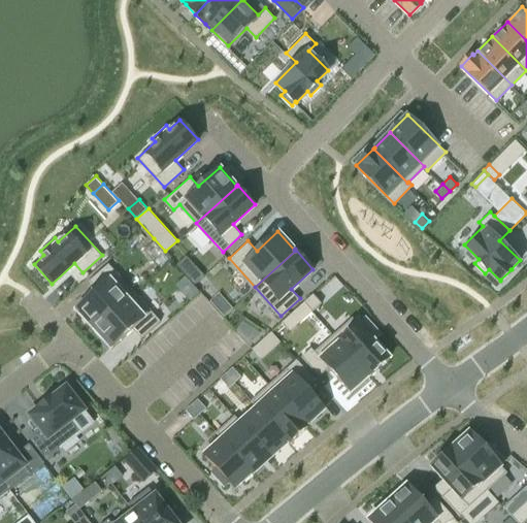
[(98,289),(77,308),(94,326),(94,327),(134,291),(108,262),(90,280),(98,289)]
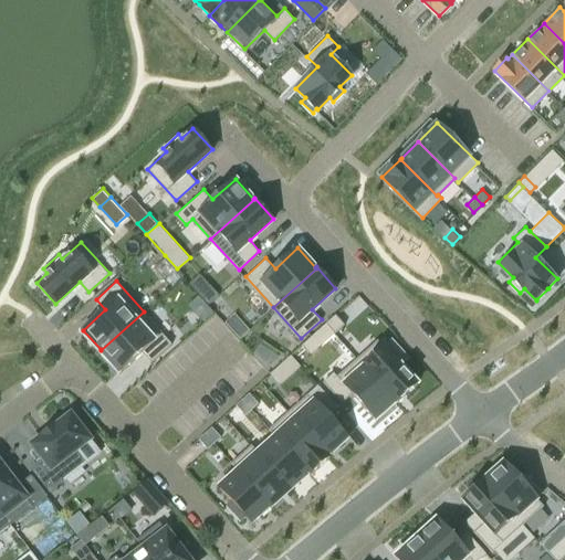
[(101,349),(100,350),(111,362),(111,361),(119,371),(142,350),(152,360),(171,342),(144,312),(101,350),(101,349)]
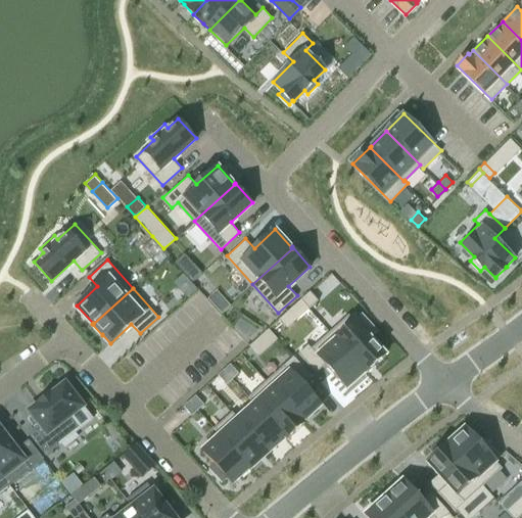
[(311,289),(301,297),(310,307),(319,298),(311,289)]
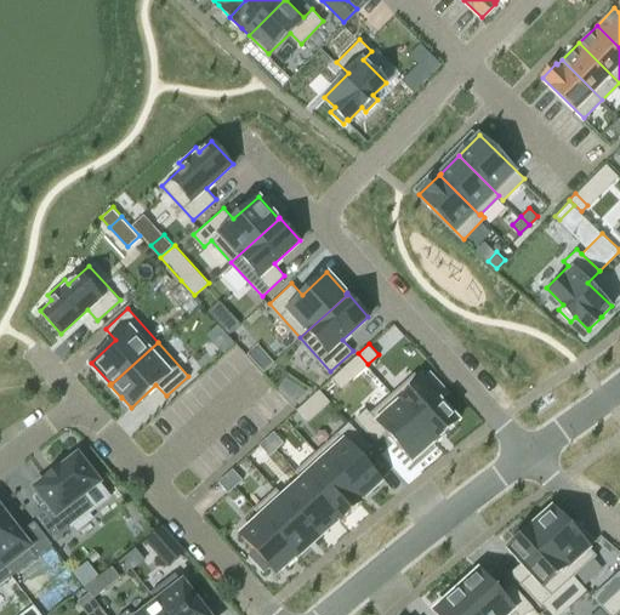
[(415,371),(392,392),(436,439),(434,439),(436,440),(459,420),(438,397),(445,391),(430,374),(422,380),(415,371)]
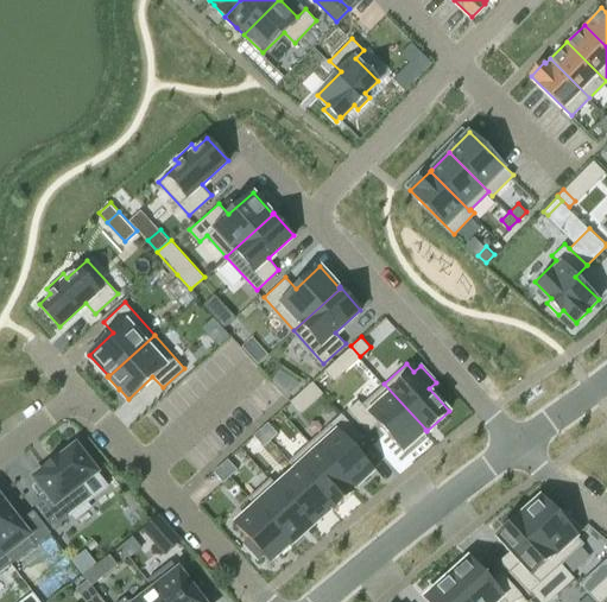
[(293,394),(301,406),(326,391),(318,379),(293,394)]
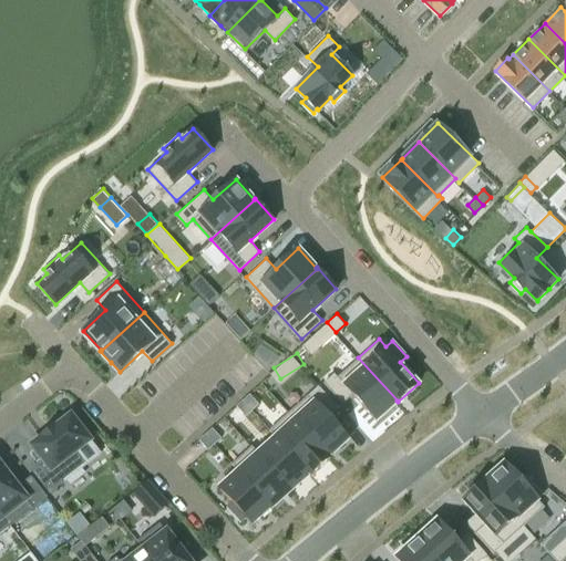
[(335,372),(323,381),(342,402),(353,393),(377,419),(397,401),(398,401),(358,357),(338,375),(335,372)]
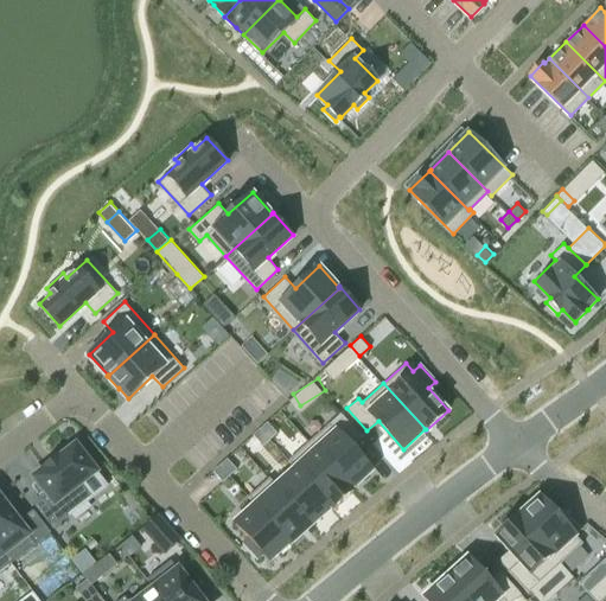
[(342,411),(310,440),(351,486),(352,486),(372,467),(351,443),(362,434),(342,411)]
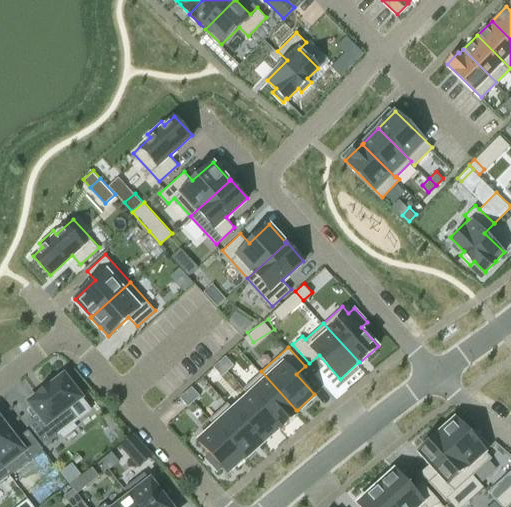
[(226,354),(220,359),(228,369),(234,363),(226,354)]
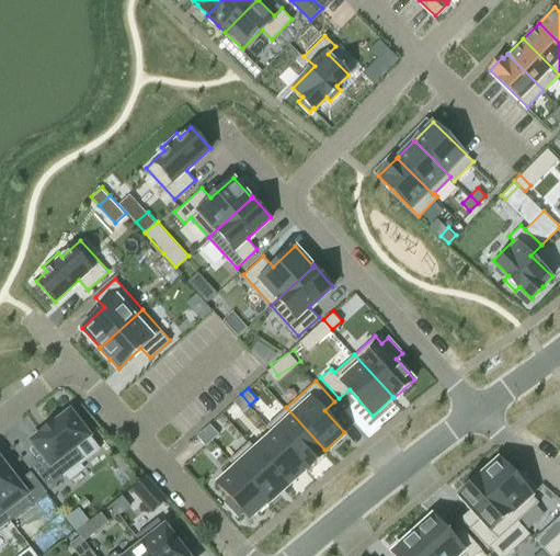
[(241,394),(235,400),(243,410),(250,405),(241,394)]
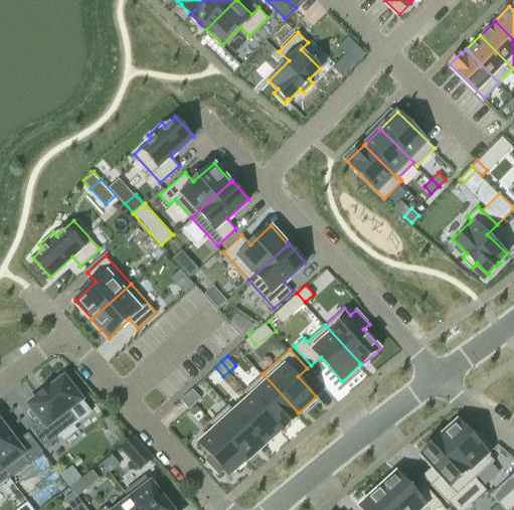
[(263,373),(244,389),(251,396),(281,429),(283,431),(301,413),(299,412),(298,412),(263,373)]
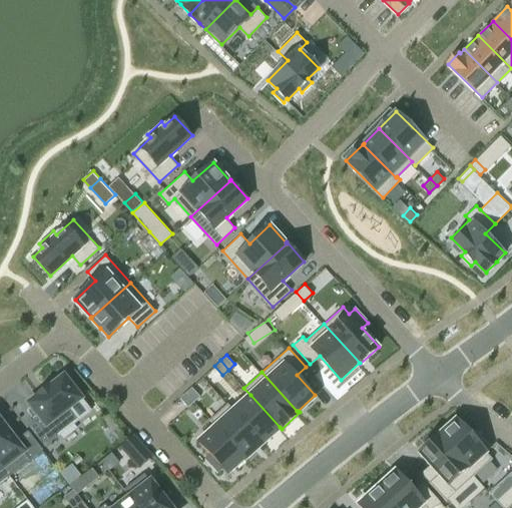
[(29,423),(45,444),(57,435),(55,432),(76,417),(68,407),(82,397),(78,392),(81,390),(71,377),(68,380),(64,375),(50,386),(50,385),(38,395),(30,402),(39,414),(29,423)]
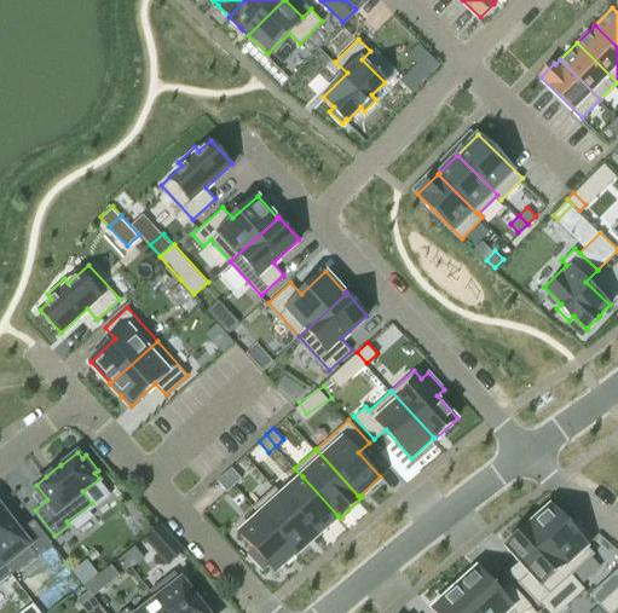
[(232,466),(225,472),(235,483),(242,476),(232,466)]
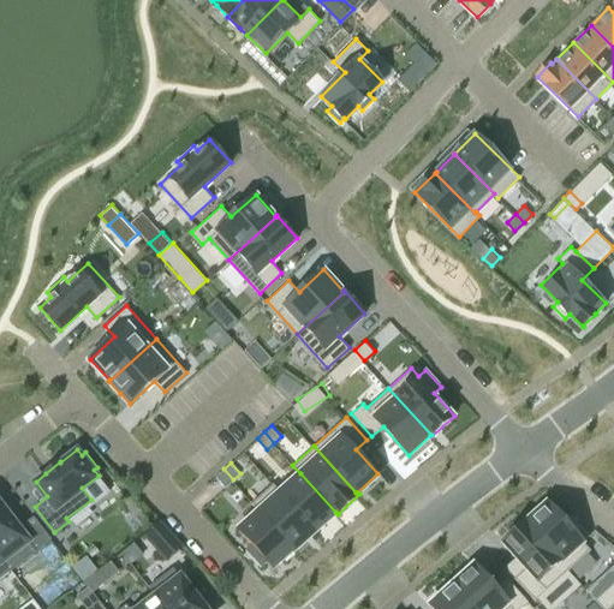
[(224,469),(216,475),(226,485),(233,479),(224,469)]
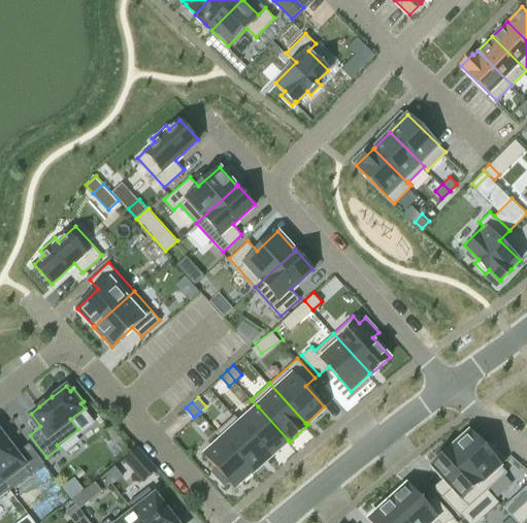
[(241,421),(241,422),(271,455),(288,439),(258,406),(241,421)]
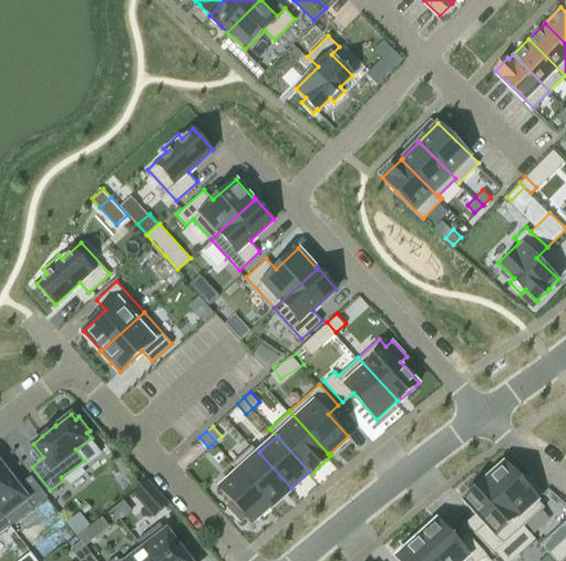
[(253,444),(232,463),(239,470),(240,469),(273,505),(291,488),(259,453),(259,452),(253,444)]
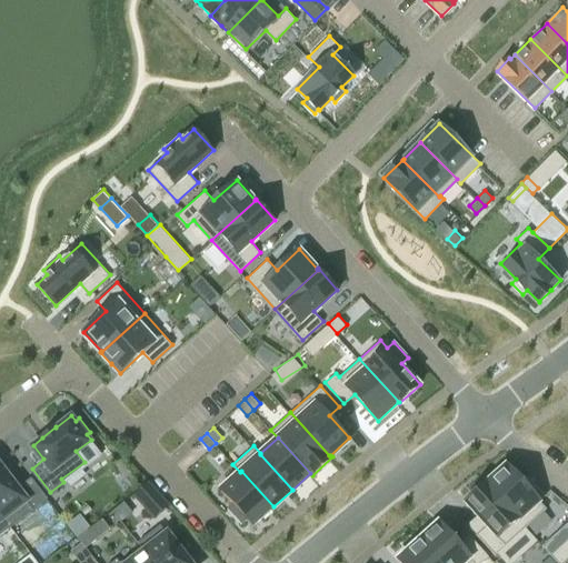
[(0,512),(10,525),(48,496),(32,475),(18,486),(0,463),(0,512)]
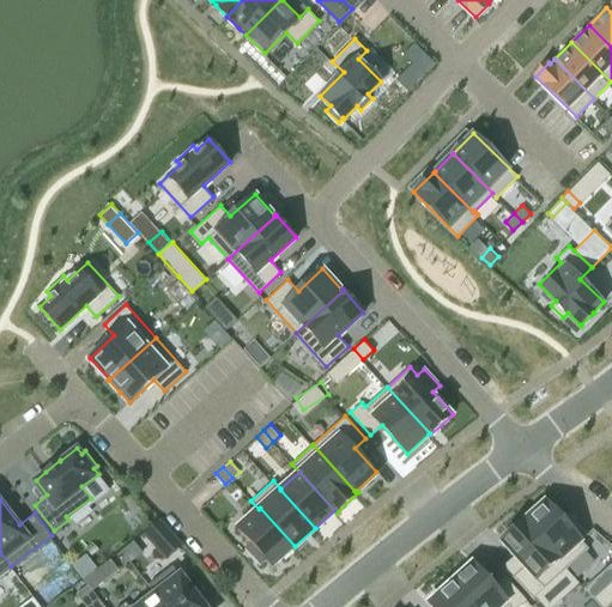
[(526,520),(525,520),(567,566),(589,547),(581,538),(586,534),(575,522),(570,526),(547,501),(526,520)]
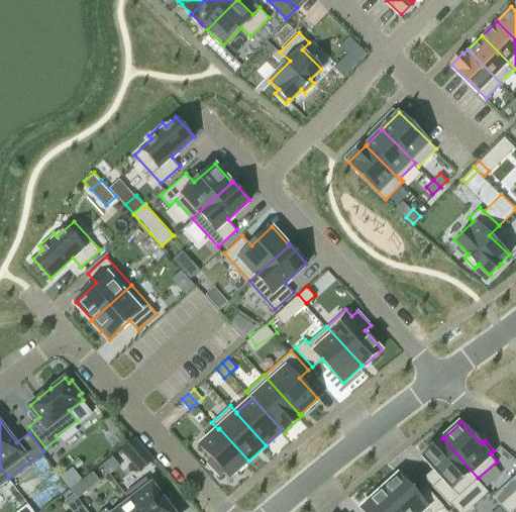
[(218,429),(201,444),(212,456),(208,459),(221,474),(225,471),(230,477),(248,461),(219,428),(218,429)]
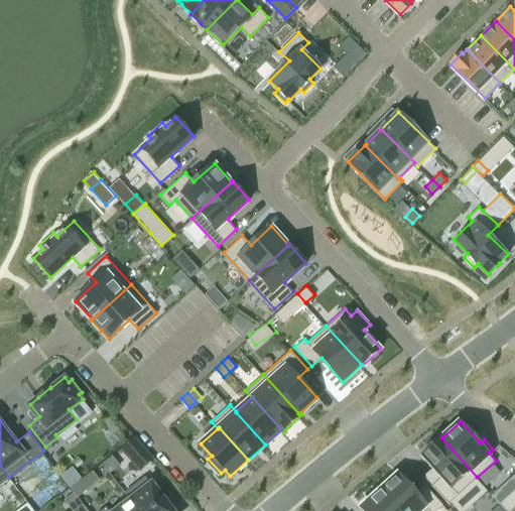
[(440,437),(422,454),(441,475),(432,484),(449,502),(477,477),(441,437),(442,437),(441,436),(440,437)]
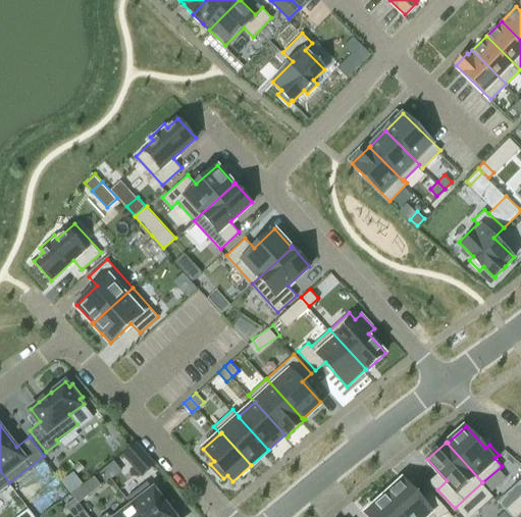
[(143,473),(154,463),(136,443),(124,453),(143,473)]
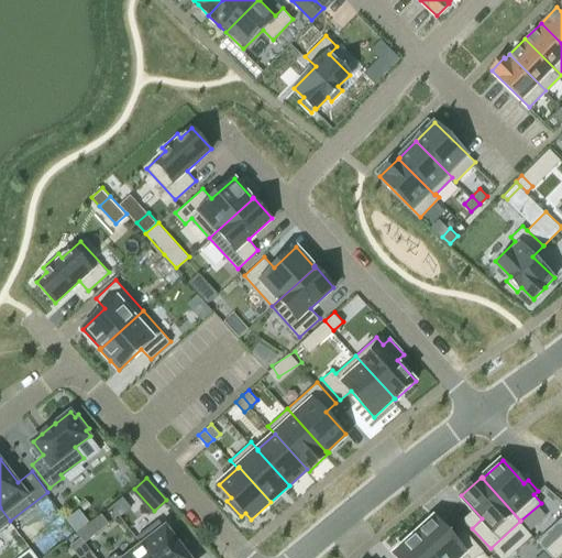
[(0,528),(10,521),(0,507),(0,528)]
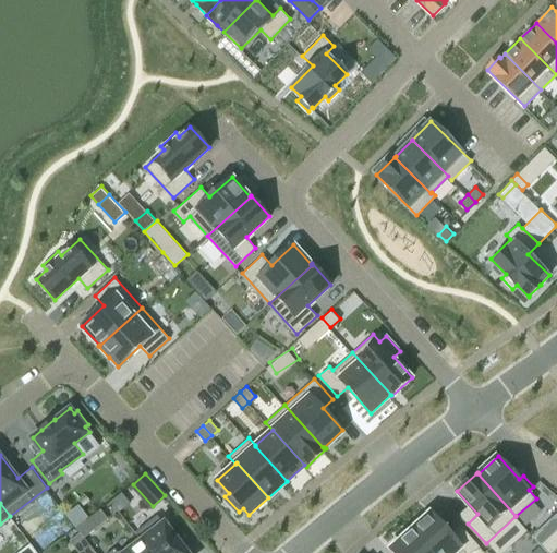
[(80,504),(68,513),(76,525),(88,515),(80,504)]
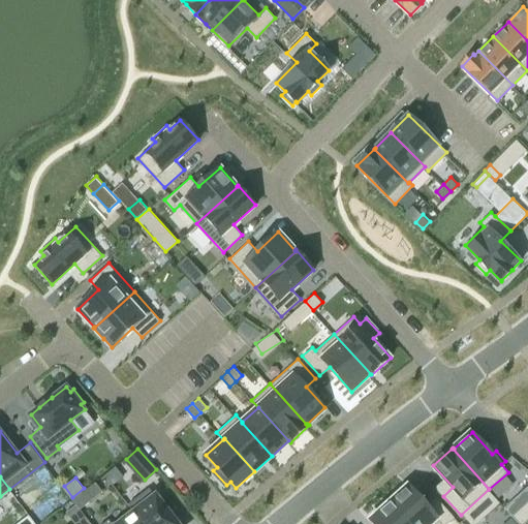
[(390,501),(390,502),(408,523),(445,523),(455,517),(437,497),(428,505),(408,485),(390,501)]
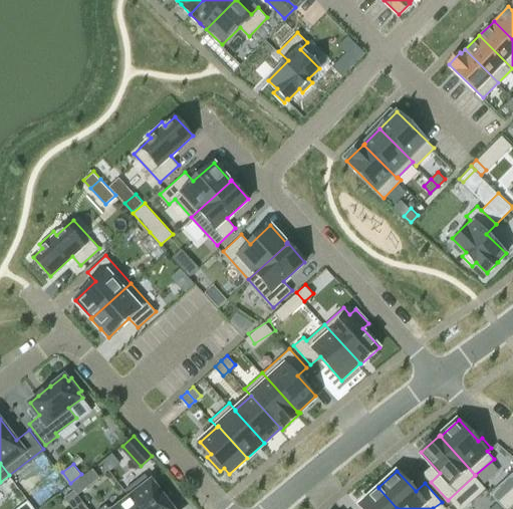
[(124,489),(127,492),(129,492),(142,508),(173,508),(146,473),(125,488),(124,489)]
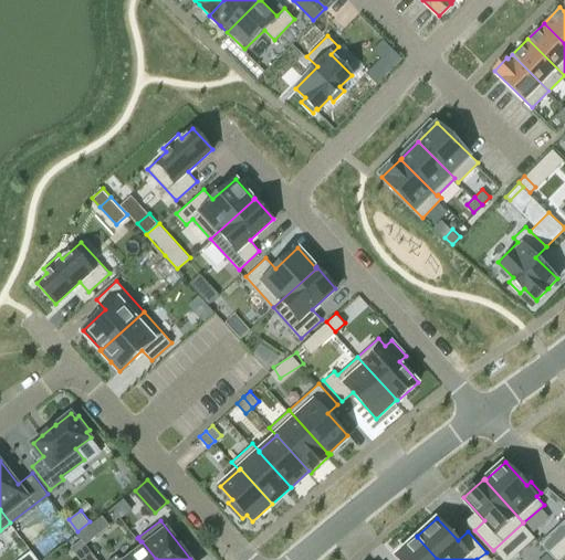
[(87,524),(77,532),(82,538),(85,542),(96,535),(89,525),(87,524)]
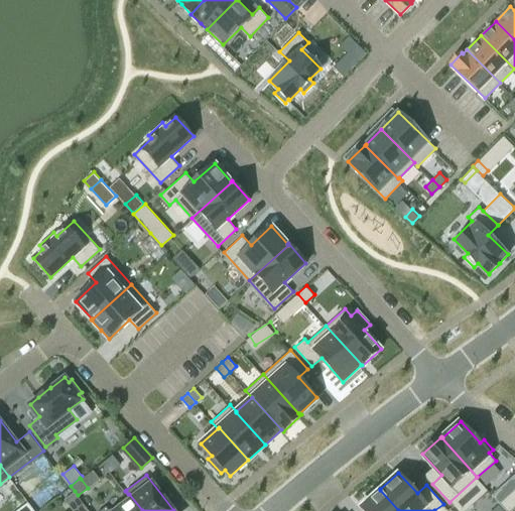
[(370,499),(361,506),(365,510),(398,510),(380,490),(380,489),(380,488),(379,489),(369,498),(370,499)]
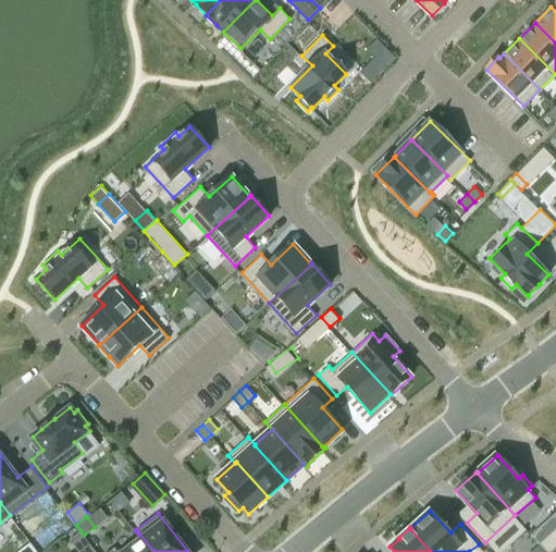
[(555,527),(540,542),(547,551),(550,551),(555,546),(555,527)]
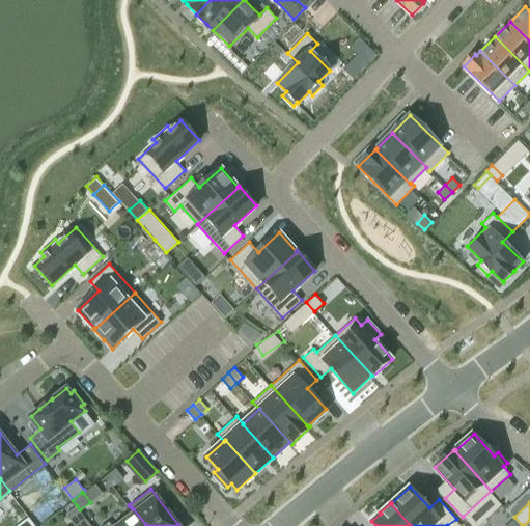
[(77,505),(66,513),(76,525),(86,517),(80,509),(77,505)]
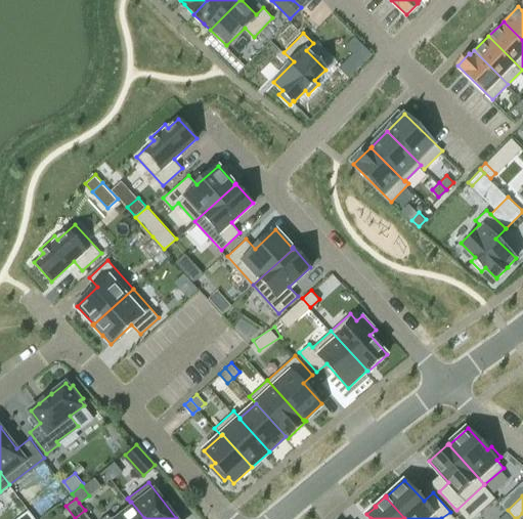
[(144,518),(131,502),(130,502),(112,517),(109,513),(99,518),(144,518)]
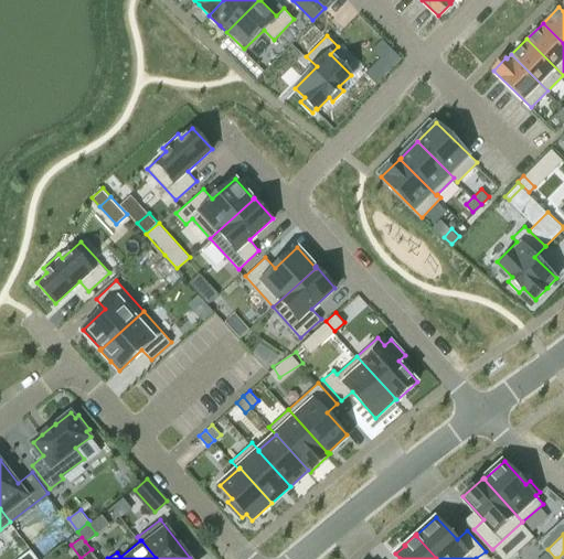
[(39,558),(31,549),(22,556),(24,558),(39,558)]
